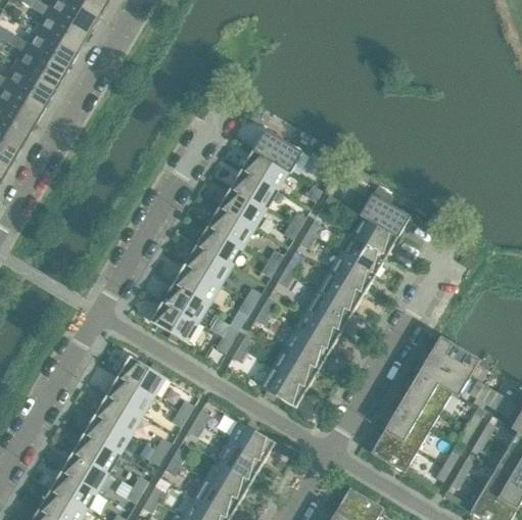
[(34,0),(30,6),(44,14),(36,28),(74,51),(74,50),(75,47),(73,45),(76,41),(78,42),(81,36),(82,36),(84,33),(47,10),(49,6),(39,0),(34,0)]
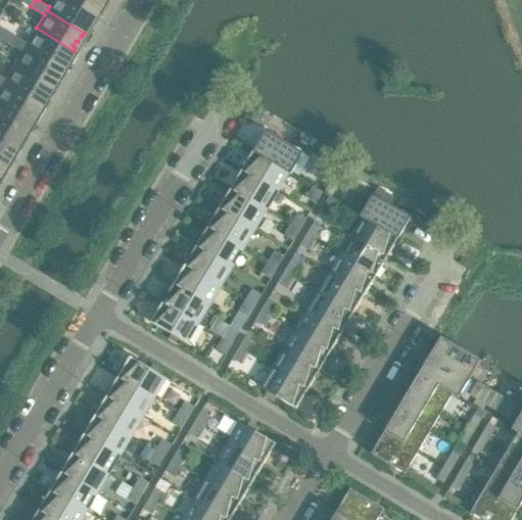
[(52,0),(49,6),(47,10),(84,33),(85,33),(86,29),(85,29),(89,22),(87,20),(90,16),(92,18),(95,14),(70,0),(52,0)]
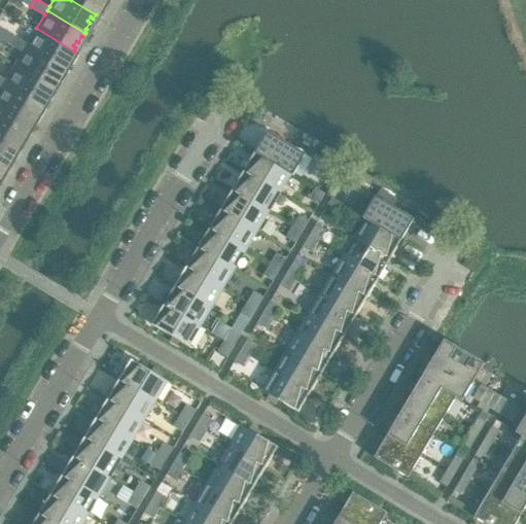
[(71,0),(96,14),(97,10),(95,9),(98,5),(100,6),(103,0),(104,0),(71,0)]
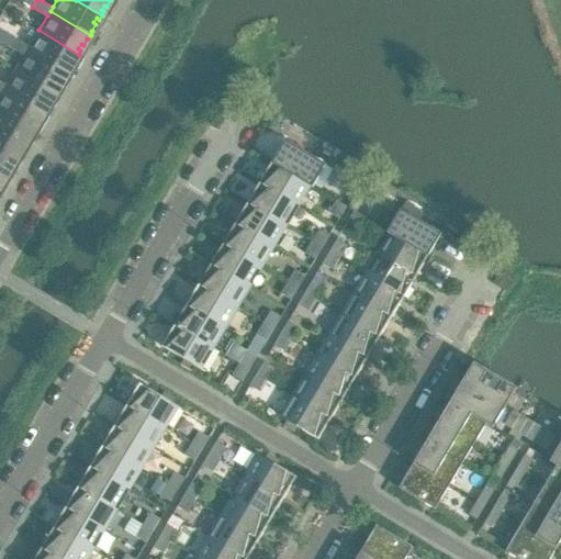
[(0,40),(9,45),(14,36),(0,29),(0,40)]
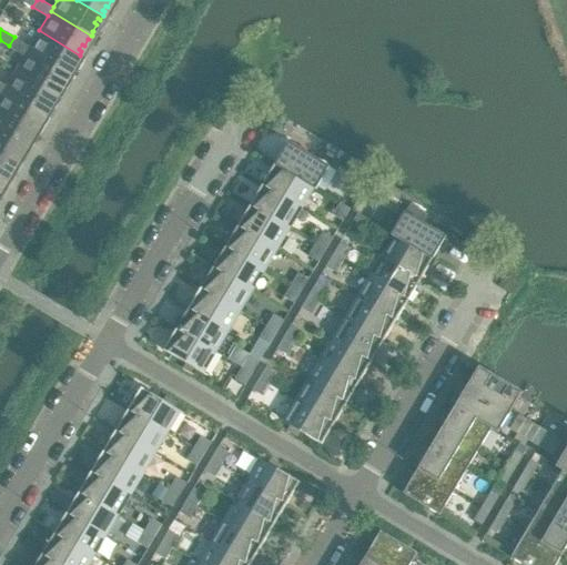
[(30,46),(28,50),(68,74),(69,74),(70,70),(69,70),(73,63),(71,62),(74,57),(77,59),(80,56),(39,30),(30,46)]
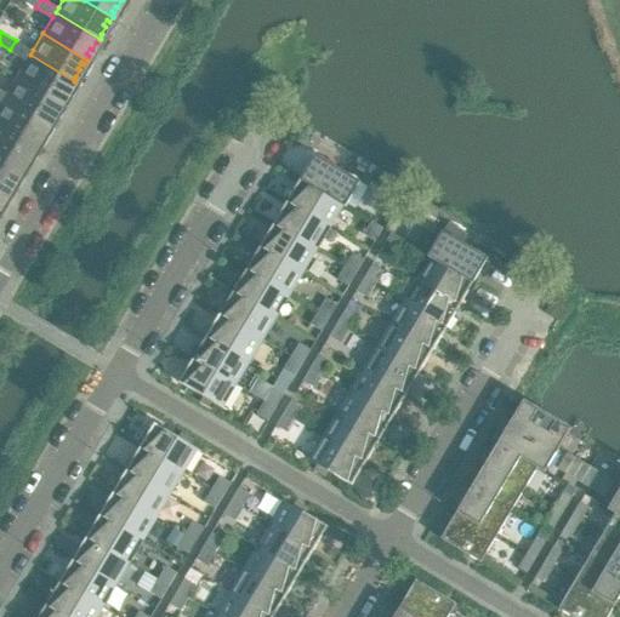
[(16,40),(10,50),(27,60),(17,75),(62,103),(62,102),(63,98),(61,96),(64,91),(67,92),(70,85),(72,85),(74,81),(30,55),(33,50),(16,40)]
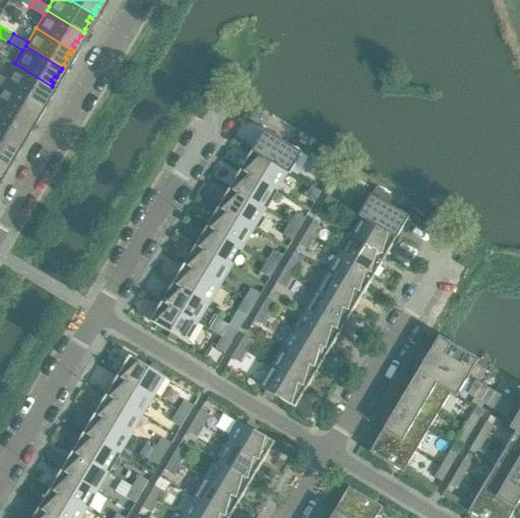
[(6,77),(4,81),(42,104),(43,100),(46,94),(45,93),(47,88),(49,90),(52,87),(14,63),(6,77)]
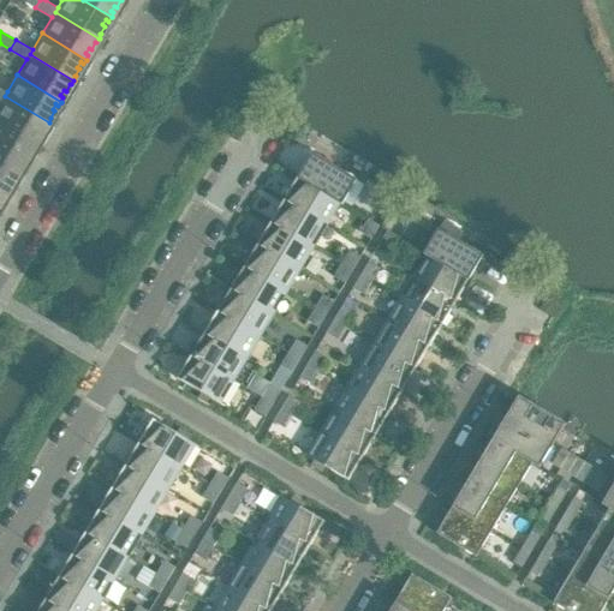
[(0,100),(1,101),(0,103),(0,121),(36,144),(36,143),(37,139),(35,137),(39,132),(41,133),(46,126),(49,123),(5,96),(7,91),(0,88),(0,100)]
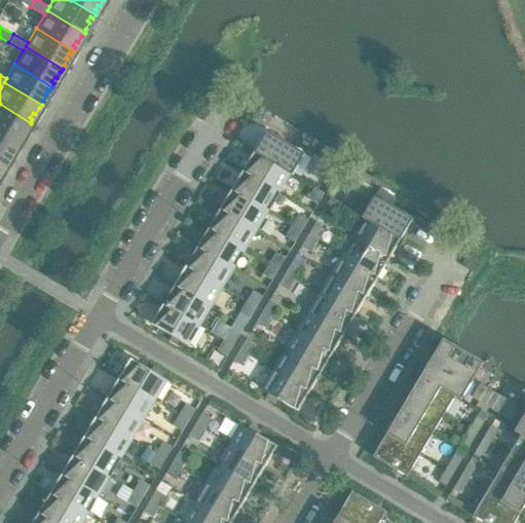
[(0,128),(21,141),(22,137),(21,137),(25,131),(24,129),(26,124),(28,126),(31,123),(0,104),(0,128)]
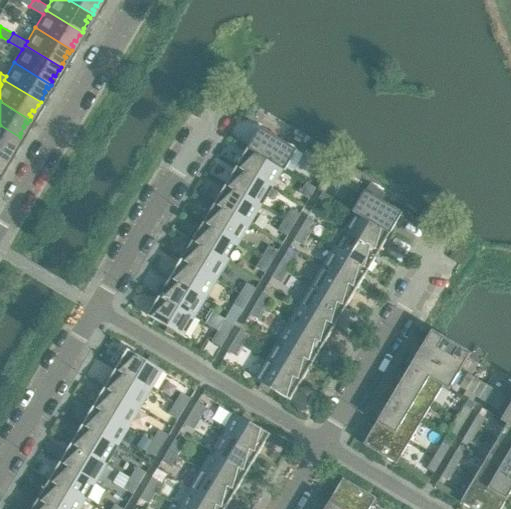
[(0,149),(9,155),(9,154),(10,151),(8,149),(11,145),(13,146),(17,140),(20,137),(0,125),(0,149)]
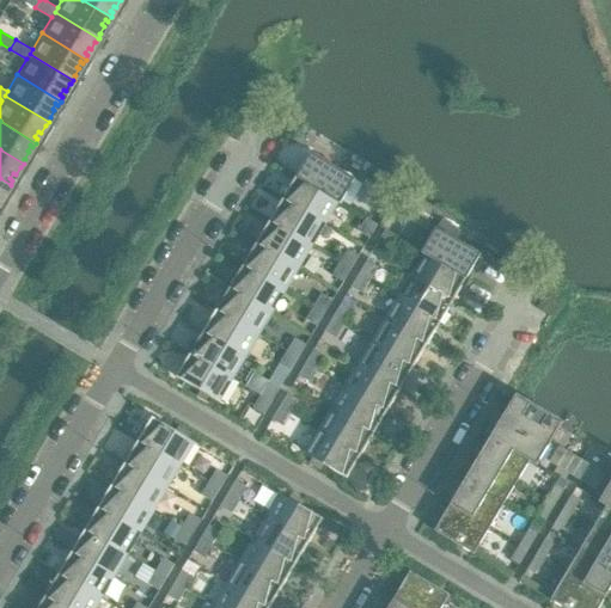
[(340,201),(353,177),(309,151),(295,173),(340,201)]
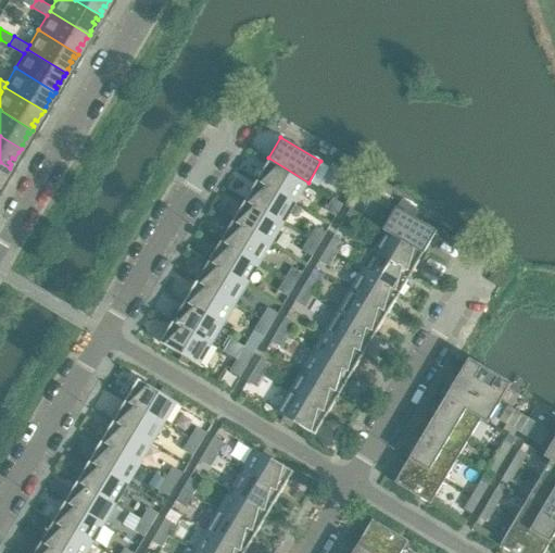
[(308,183),(268,158),(266,162),(267,162),(265,166),(264,165),(256,178),(293,200),(304,181),(307,184),(308,183)]
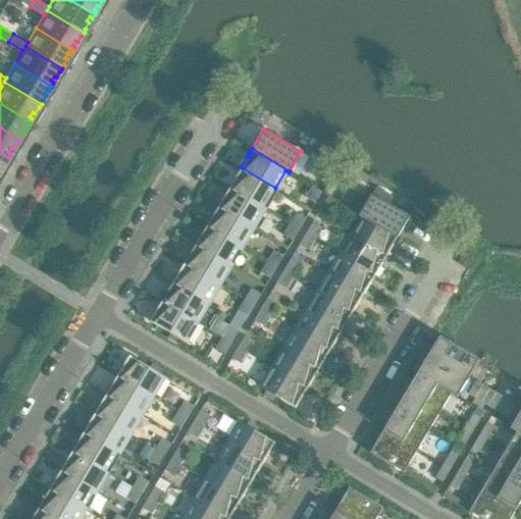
[(0,171),(3,165),(2,164),(4,159),(6,161),(9,158),(0,152),(0,171)]
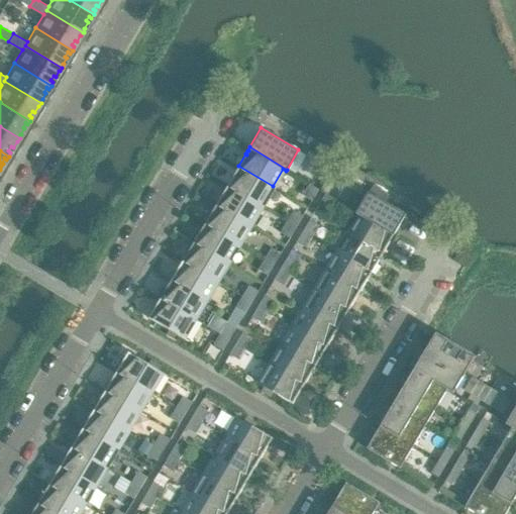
[(273,186),(238,166),(236,169),(237,170),(234,174),(233,173),(227,185),(262,205),(273,186)]
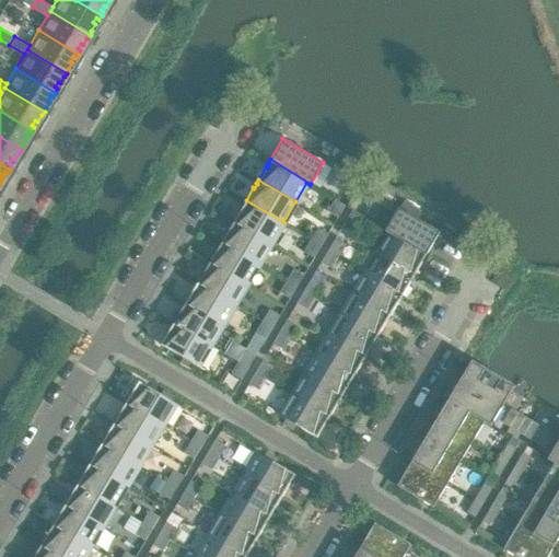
[(337,216),(344,204),(334,197),(327,209),(337,216)]
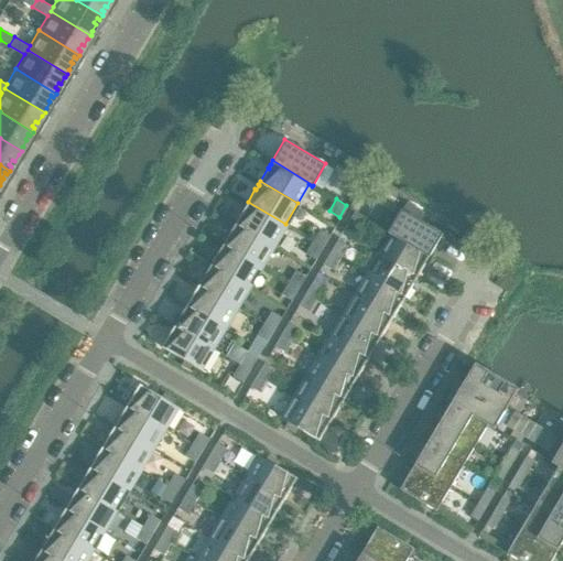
[(400,208),(388,229),(429,254),(442,233),(417,218),(421,211),(404,201),(400,208)]
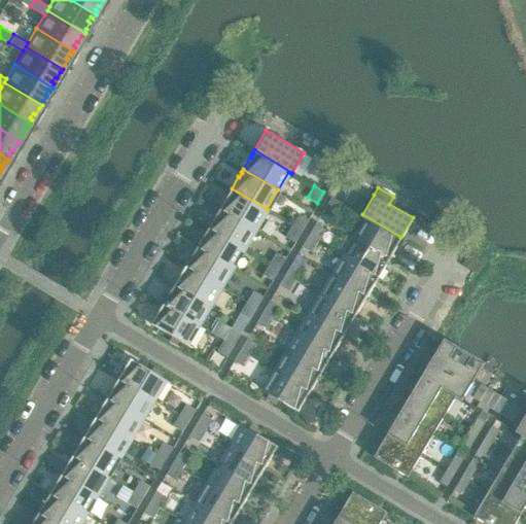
[(267,209),(232,188),(229,191),(230,193),(228,196),(226,195),(219,207),(255,229),(267,209)]
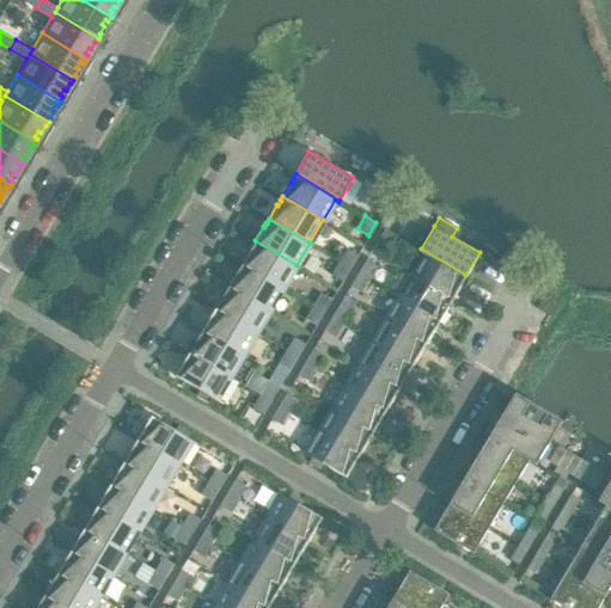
[(388,246),(395,233),(384,227),(377,240),(388,246)]
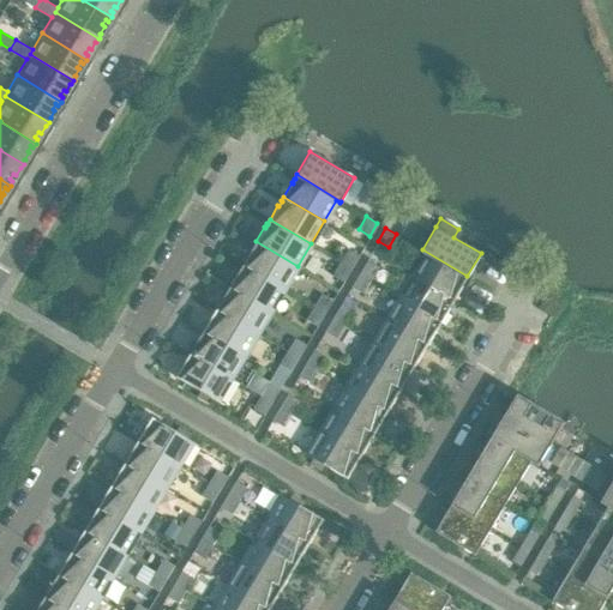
[(298,266),(256,241),(253,245),(254,246),(252,251),(251,249),(242,264),(284,288),(298,266)]
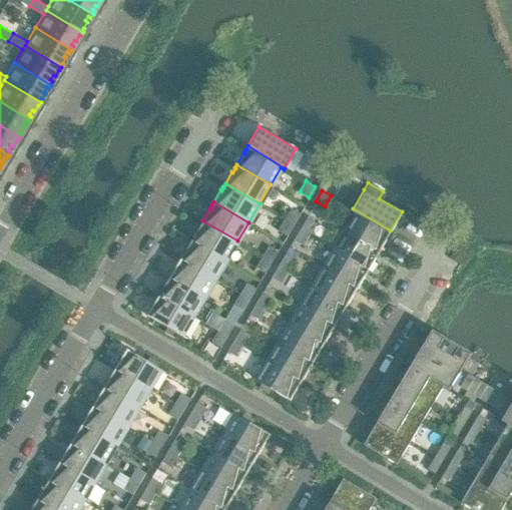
[(293,223),(300,212),(291,207),(284,218),(293,223)]
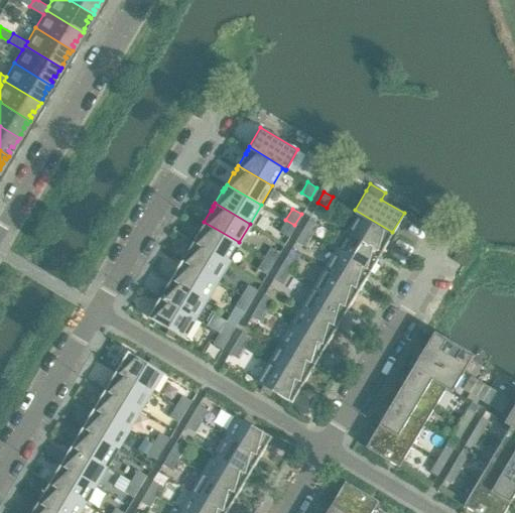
[(392,232),(355,210),(353,212),(356,214),(347,231),(381,251),(388,240),(387,239),(389,235),(390,236),(392,232)]
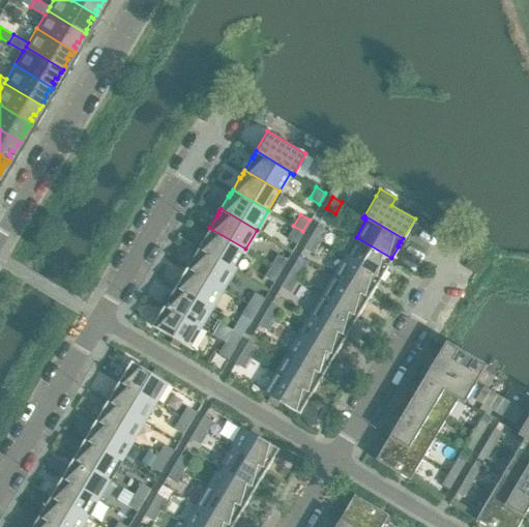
[(319,240),(326,230),(316,224),(310,235),(319,240)]
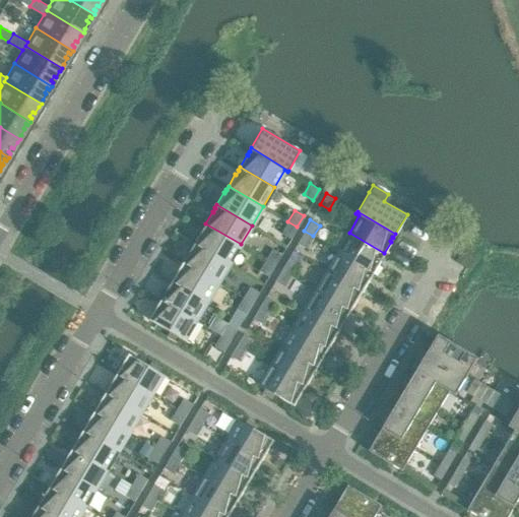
[(290,238),(297,227),(287,221),(281,232),(290,238)]
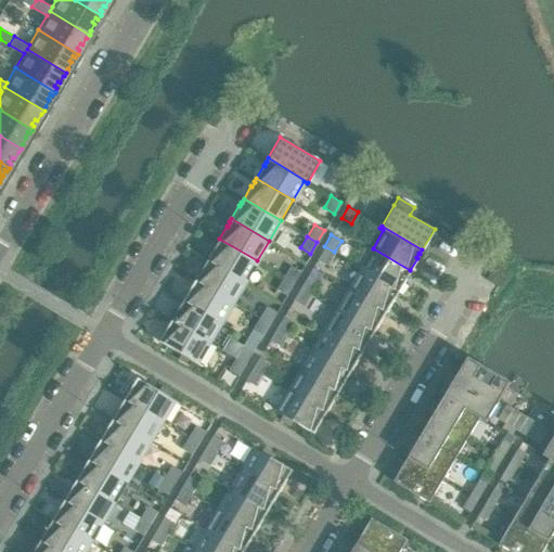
[(257,260),(219,239),(217,242),(218,243),(216,246),(215,246),(207,258),(244,281),(257,260)]
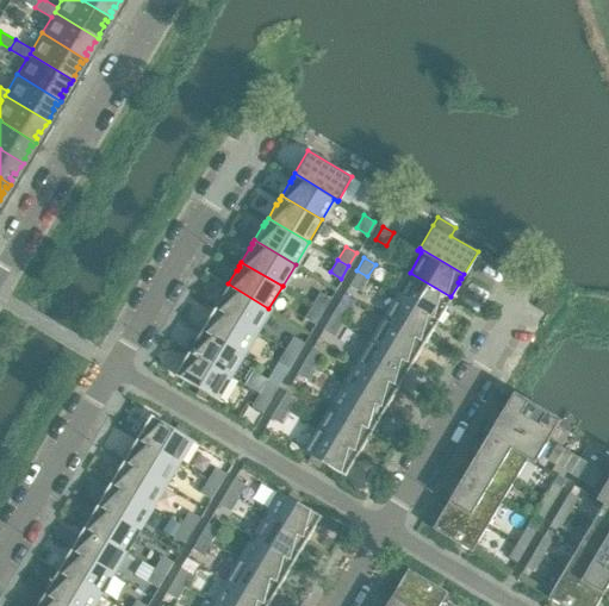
[(360,289),(367,276),(356,270),(349,283),(360,289)]
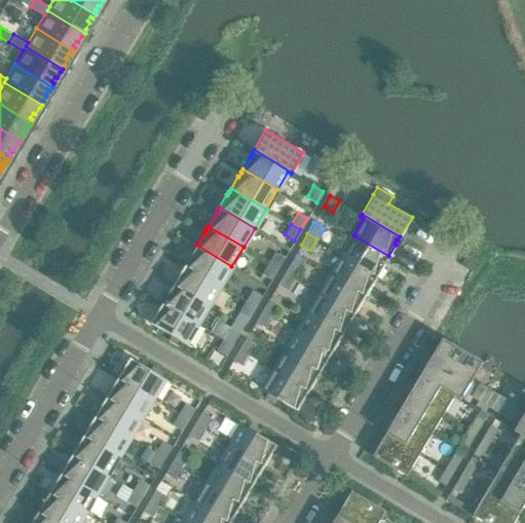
[(388,256),(353,235),(342,254),(377,274),(384,263),(383,263),(385,259),(386,260),(388,256)]
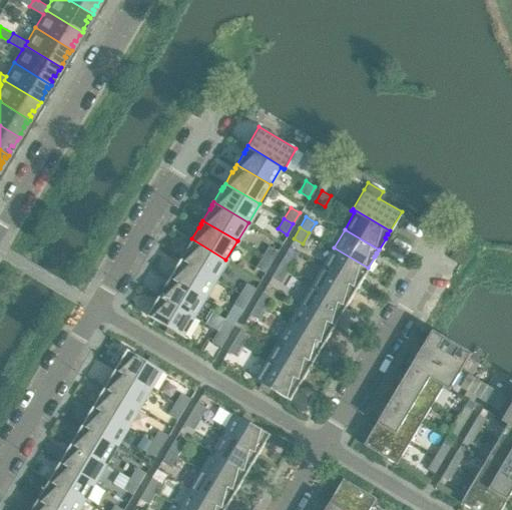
[(225,260),(191,238),(189,242),(190,242),(188,246),(187,245),(180,258),(214,278),(225,260)]
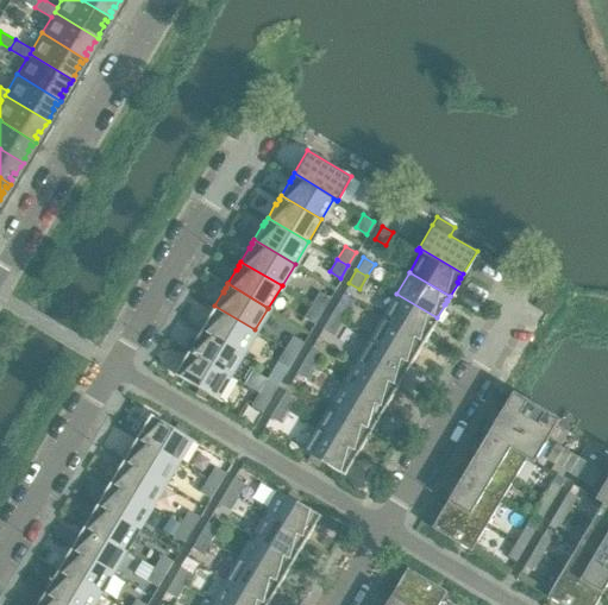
[(321,309),(330,296),(318,290),(311,303),(321,309)]
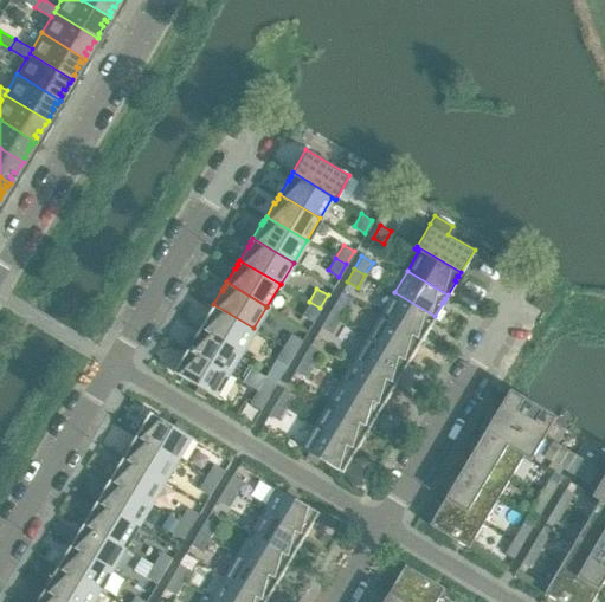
[(435,316),(394,292),(381,314),(422,338),(430,325),(429,324),(431,321),(432,321),(435,316)]
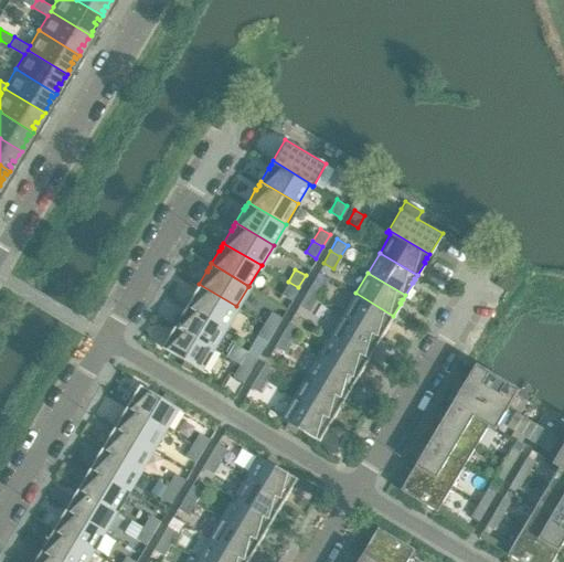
[(316,297),(323,286),(312,279),(306,292),(316,297)]
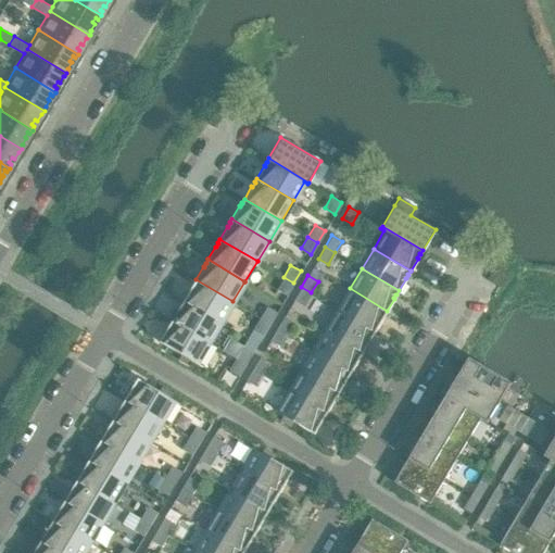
[(287,294),(293,283),(284,277),(277,288),(287,294)]
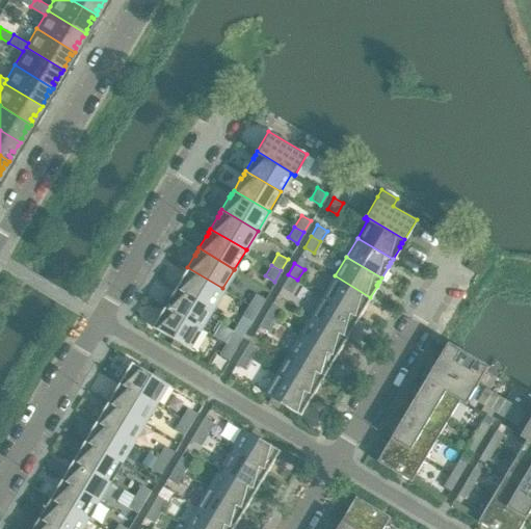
[(222,288),(187,267),(185,270),(186,271),(184,274),(183,274),(176,286),(211,308),(222,288)]
